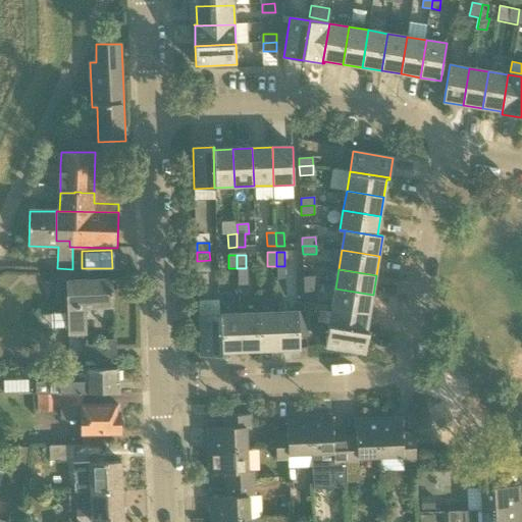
[(304,285),(317,285),(317,276),(304,277),(304,285)]
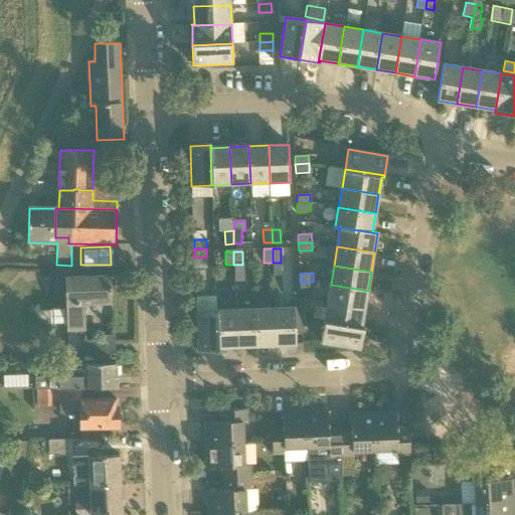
[(86,330),(84,304),(112,303),(111,276),(65,277),(67,331),(86,330)]
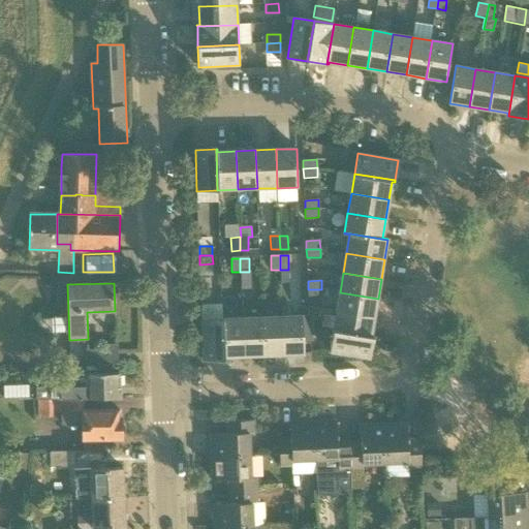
[(308,298),(321,298),(321,289),(308,289),(308,298)]
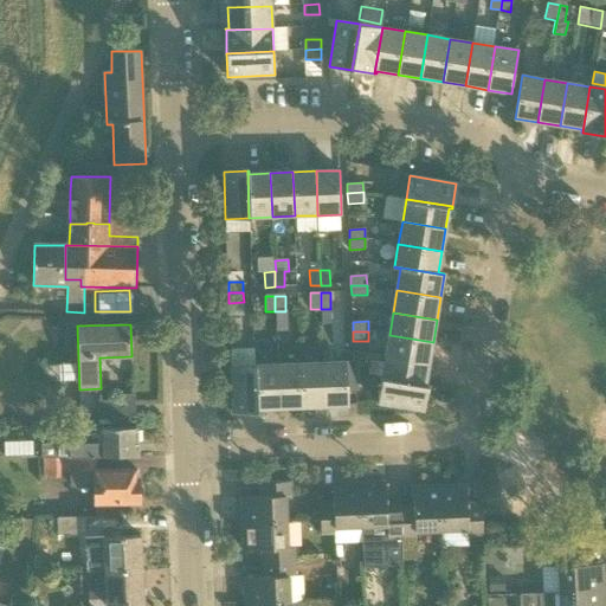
[(429,365),(433,342),(389,335),(386,358),(429,365)]
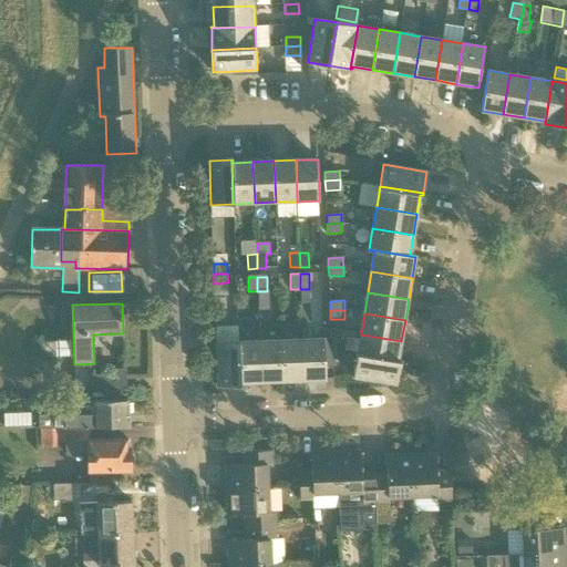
[(237,337),(237,325),(215,325),(215,338),(237,337)]
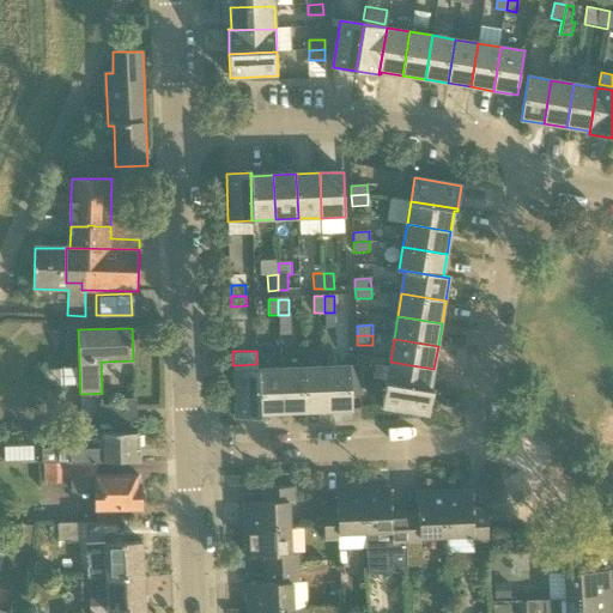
[(431,389),(434,369),(390,362),(387,384),(434,392),(434,390),(431,389)]
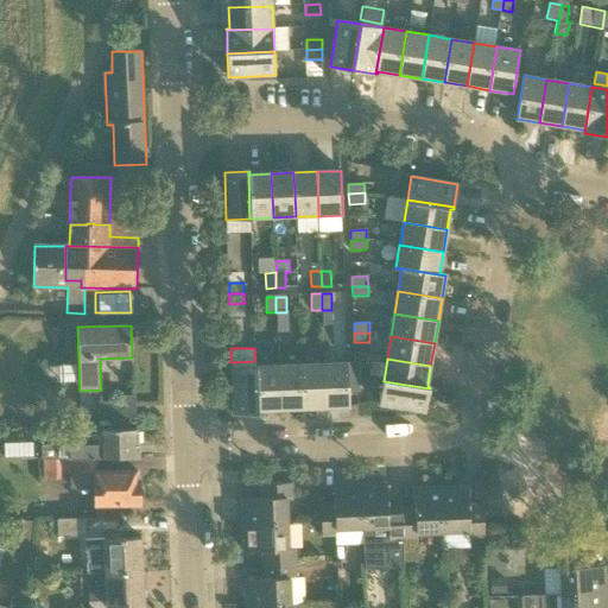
[(348,377),(359,377),(358,362),(347,363),(348,377)]
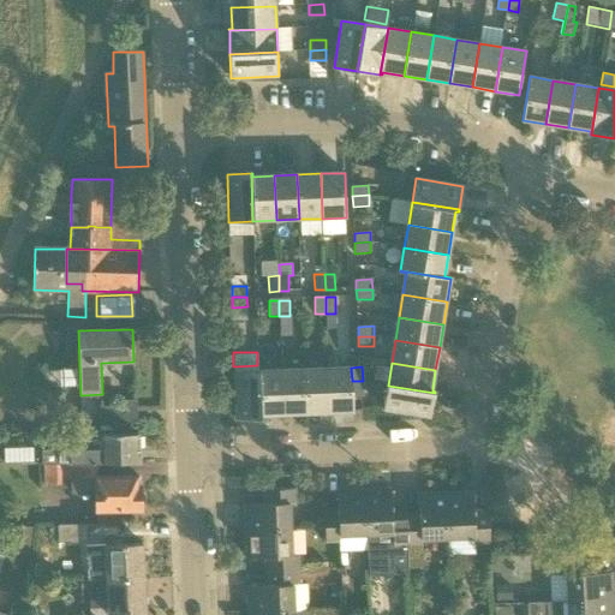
[(312,413),(338,412),(336,368),(311,369),(312,413)]
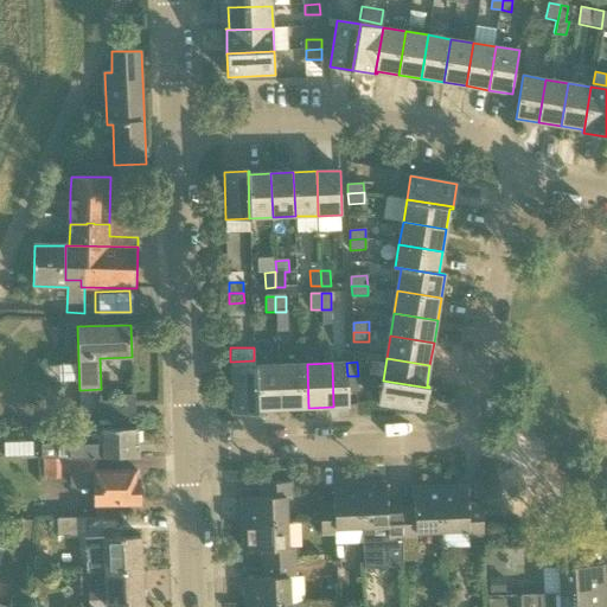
[(349,393),(347,376),(346,363),(332,363),(333,407),(350,407),(349,393)]
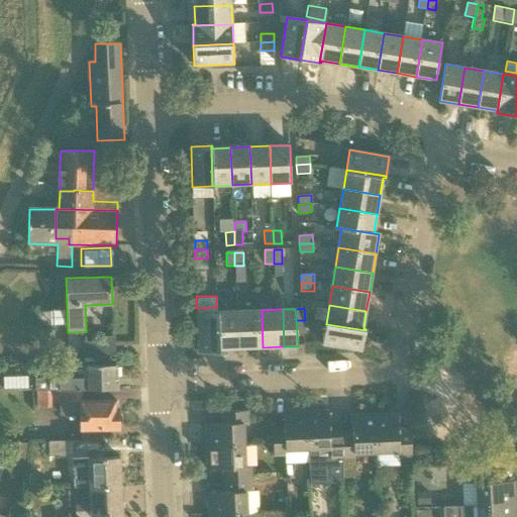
[(241,348),(263,347),(262,310),(240,311),(241,348)]
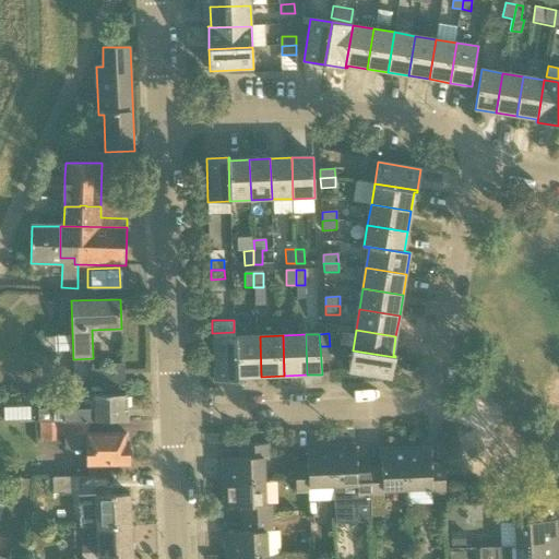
[(238,378),(261,377),(260,336),(237,337),(238,378)]
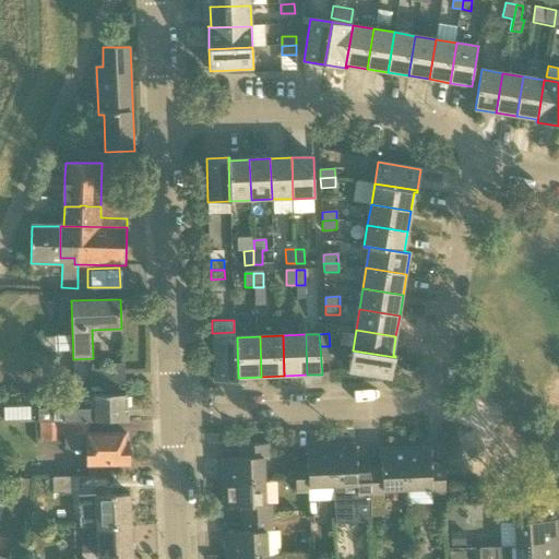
[(238,378),(237,337),(213,339),(215,381),(238,380),(238,378)]
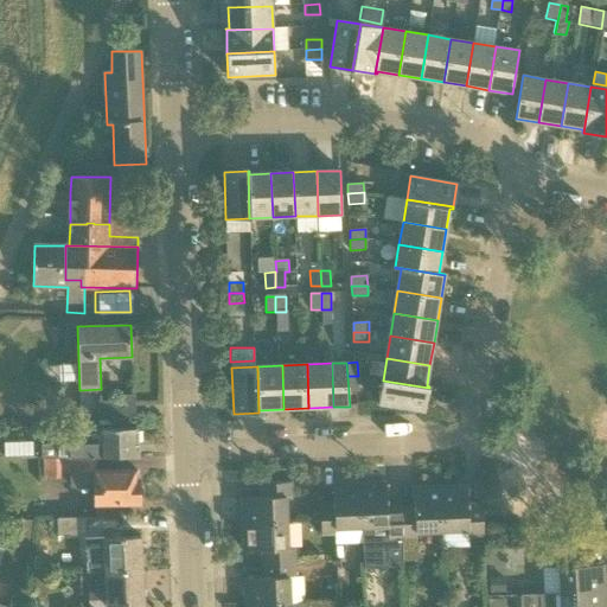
[(347,376),(349,393),(358,391),(358,376),(347,376)]
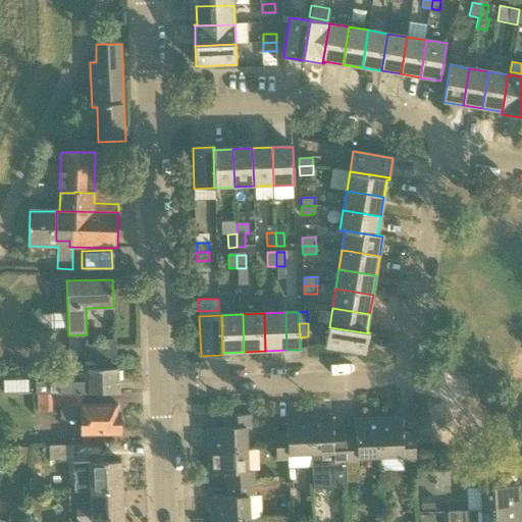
[(365,354),(369,333),(329,327),(325,347),(365,354)]
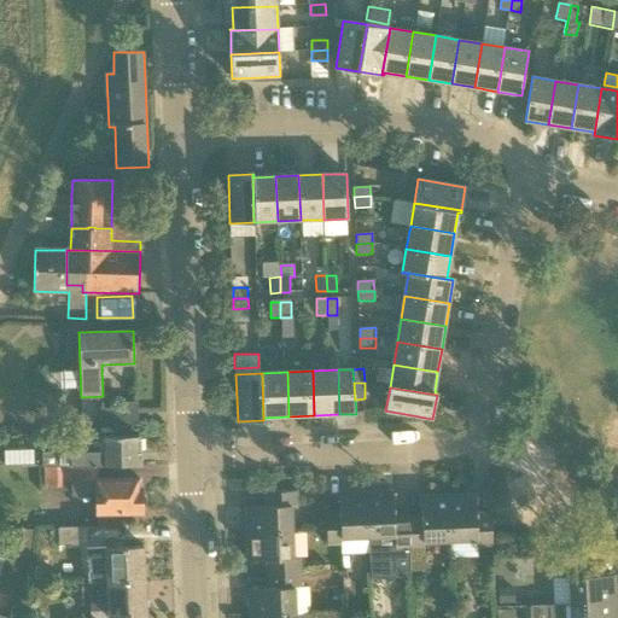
[(136,427),(136,409),(103,410),(103,427),(136,427)]
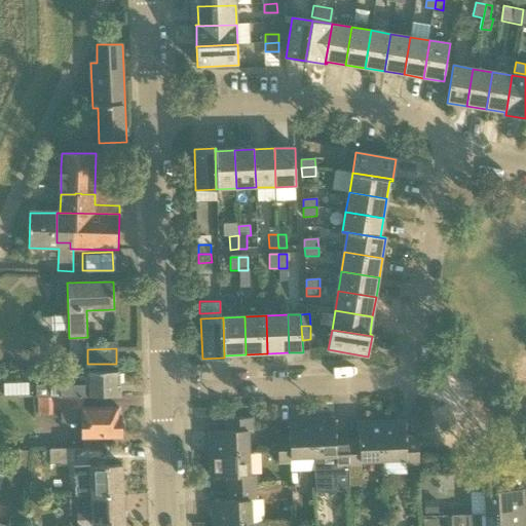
[(61,399),(83,398),(119,397),(119,386),(118,371),(78,373),(79,385),(50,386),(50,388),(37,389),(37,399),(61,399)]
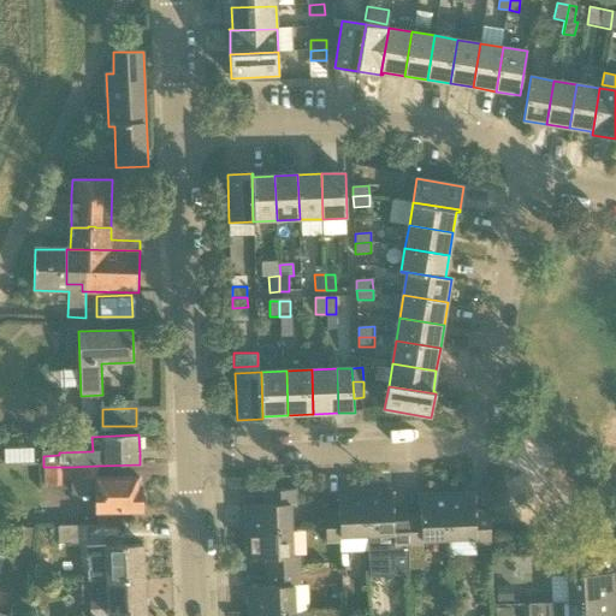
[(143,493),(141,492),(141,489),(138,489),(137,479),(98,480),(98,466),(71,467),(43,467),(45,487),(63,487),(63,480),(73,479),(73,497),(99,496),(100,513),(142,511),(142,507),(146,504),(146,503),(146,497),(144,496),(143,493)]
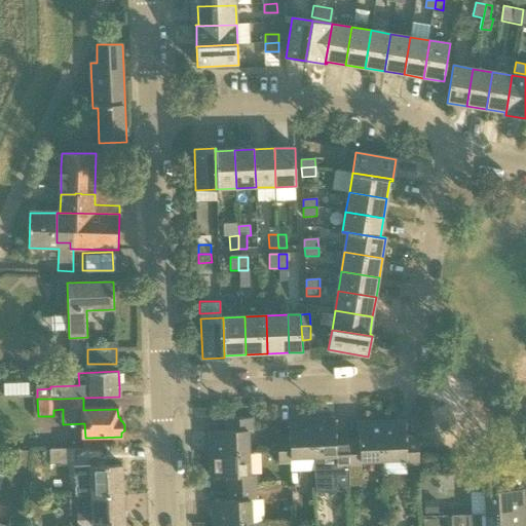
[(211,455),(249,453),(248,430),(254,430),(253,418),(225,419),(225,431),(210,431),(211,455)]
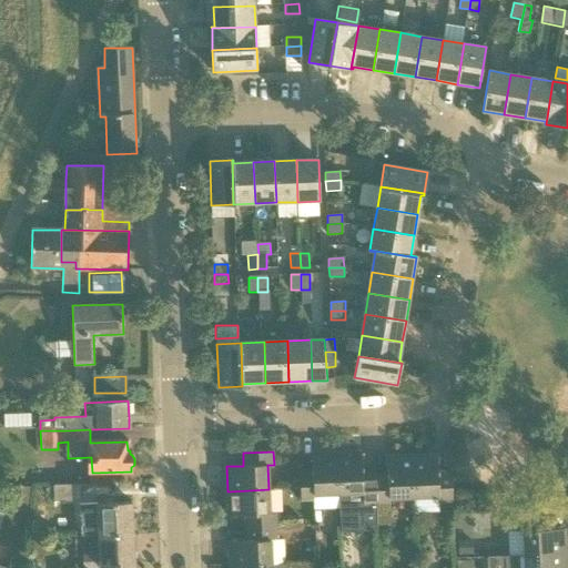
[(377,526),(376,475),(363,475),(362,452),(337,453),(338,494),(340,494),(341,517),(363,516),(363,526),(377,526)]
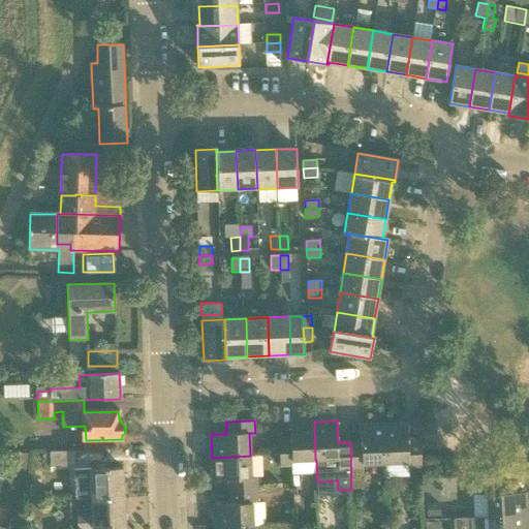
[(292,461),(315,460),(314,422),(290,423),(291,438),(279,439),(280,467),(292,466),(292,461)]
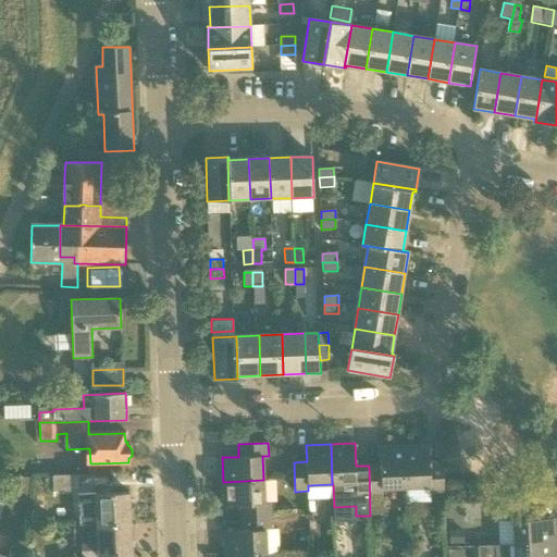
[(444,493),(443,462),(430,463),(429,446),(405,447),(406,487),(407,487),(407,504),(431,503),(431,493),(444,493)]
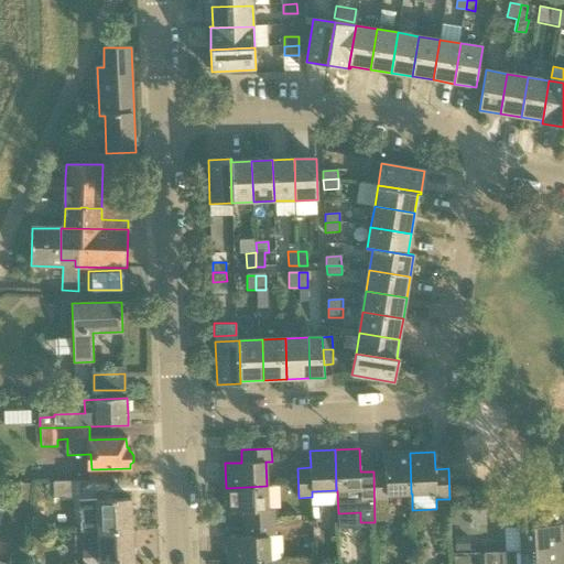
[(387,495),(411,494),(410,453),(386,454),(386,472),(373,472),(375,522),(388,521),(387,501),(388,501),(387,495)]
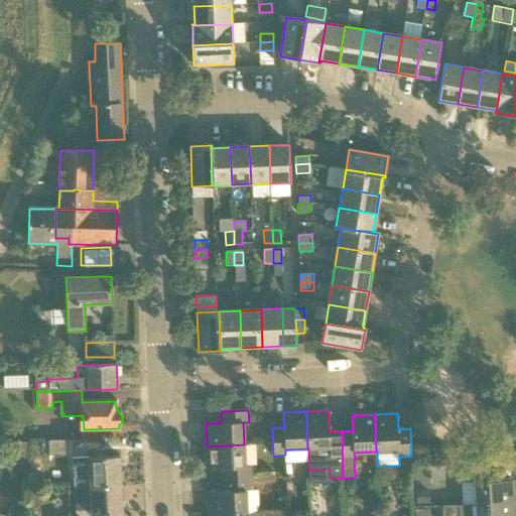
[(48,440),(49,456),(74,455),(73,440),(48,440)]
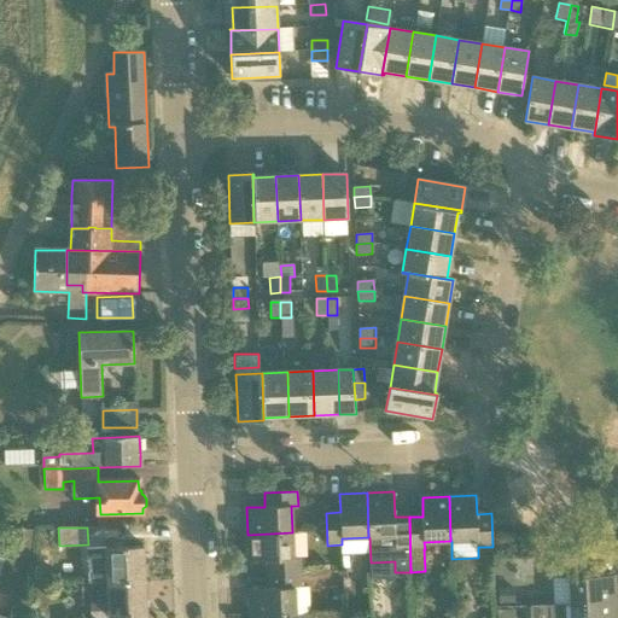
[(268,575),(301,573),(299,559),(293,559),(292,532),(248,535),(249,561),(267,560),(268,575)]
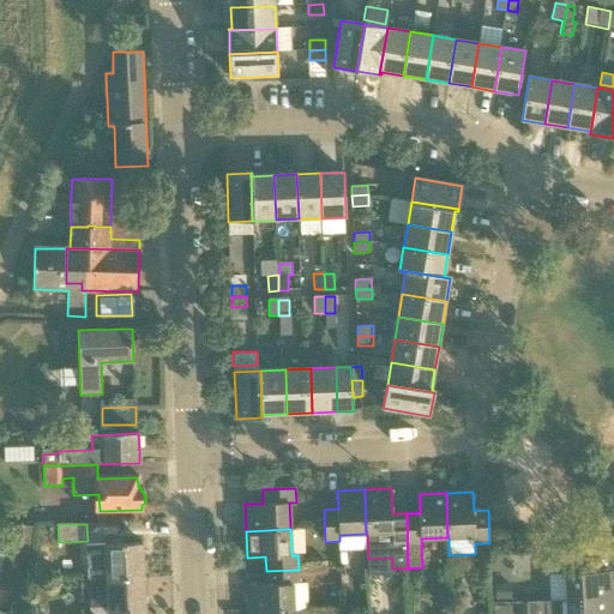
[(107,581),(144,579),(143,543),(88,546),(88,561),(106,560),(107,581)]
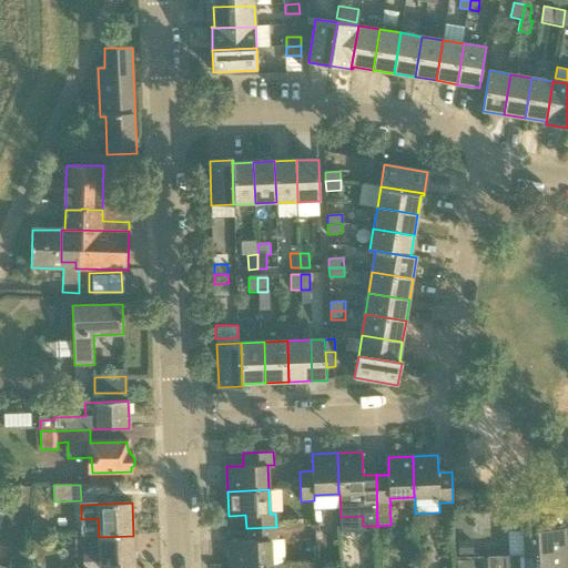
[(525,556),(566,554),(565,529),(544,530),(543,517),(513,518),(514,531),(524,531),(525,556)]
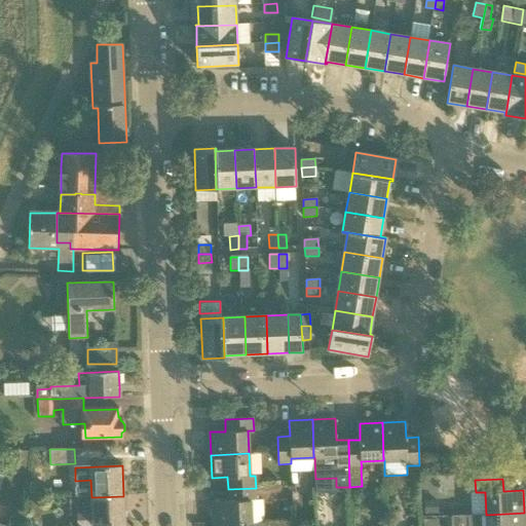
[(214,525),(252,523),(251,500),(256,500),(256,488),(228,489),(228,501),(213,501),(214,525)]
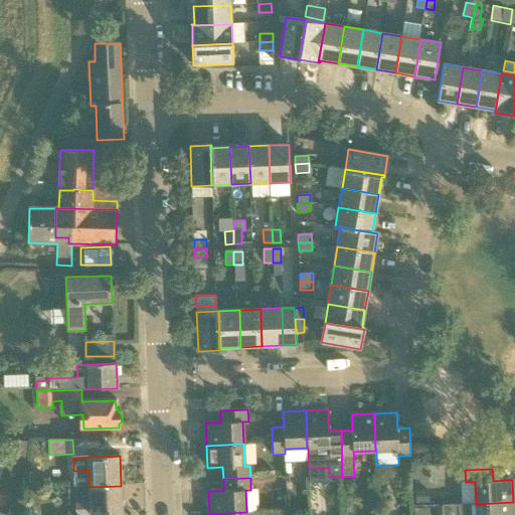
[(121,486),(90,487),(91,503),(75,504),(75,514),(94,514),(123,514),(121,486)]
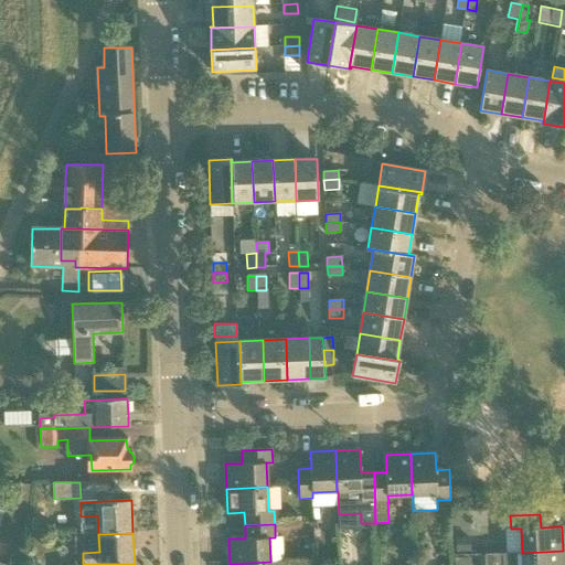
[(563,564),(563,551),(522,553),(502,554),(502,564),(563,564)]
